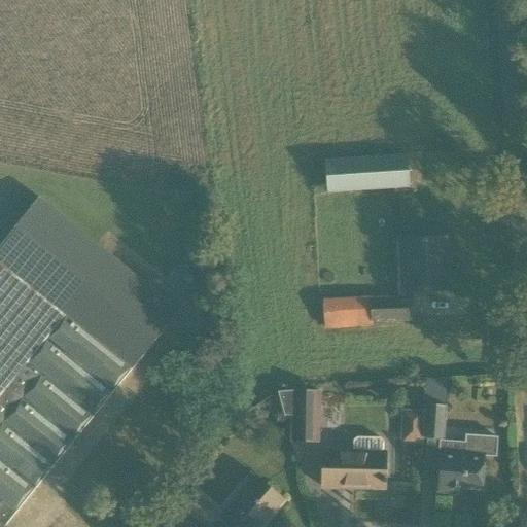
[(327,192),(409,187),(407,155),(325,161),(327,192)]
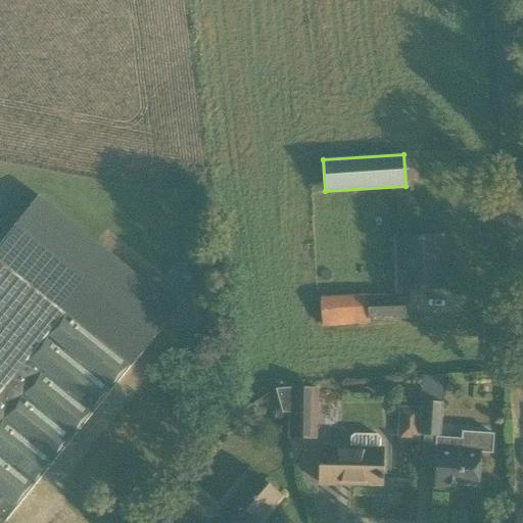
[(0,522),(3,522),(130,365),(131,365),(177,307),(38,196),(0,242),(0,522)]
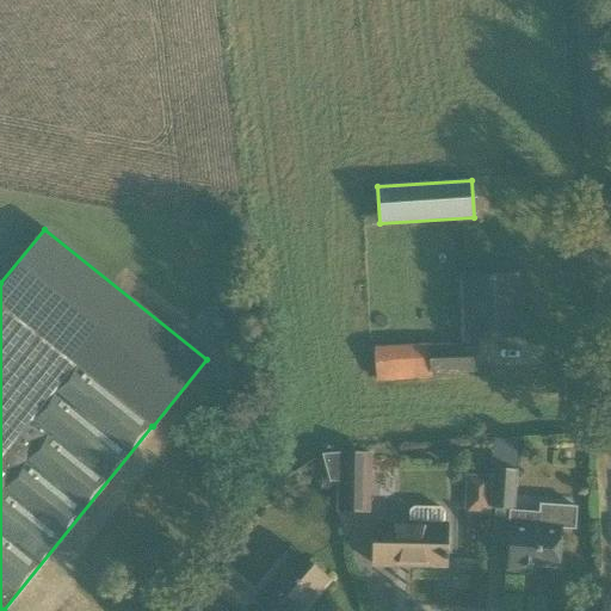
[(518,276),(494,277),(466,278),(466,300),(474,300),(475,338),(513,335),(511,301),(518,301),(518,276)]
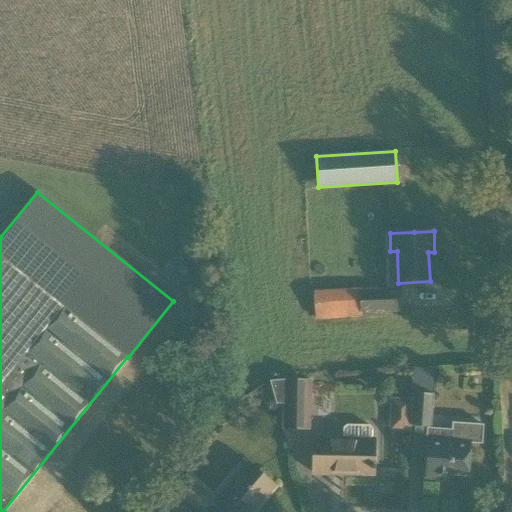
[(315,314),(316,320),(362,317),(362,311),(398,310),(397,291),(359,292),(313,294),(314,314),(315,314)]
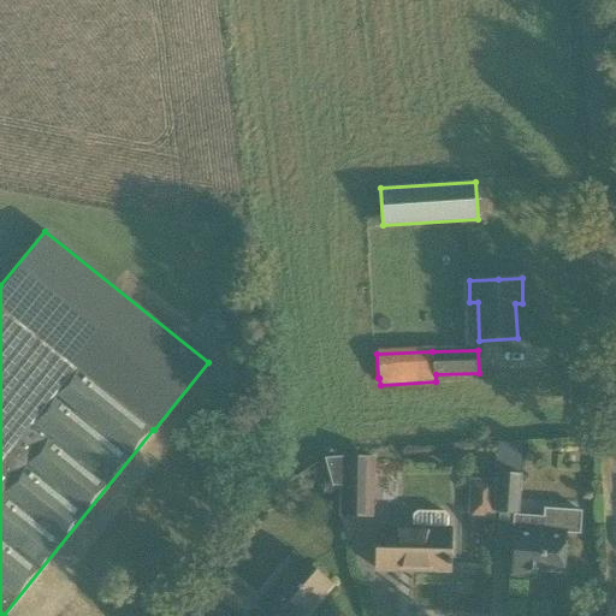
[(522,442),(499,443),(496,472),(499,472),(496,511),(516,514),(520,474),(522,442)]
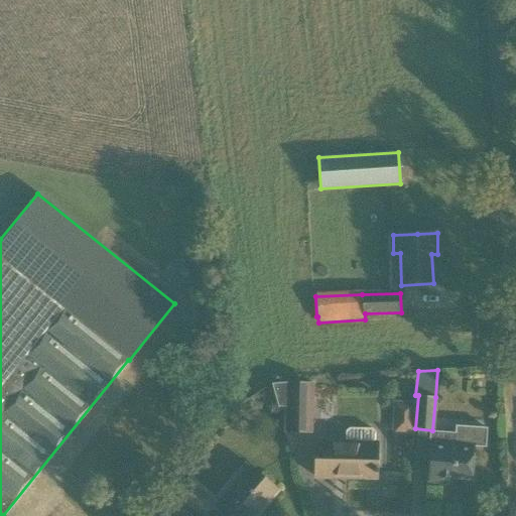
[(278,407),(284,407),(310,408),(310,384),(272,385),(272,386),(278,407)]
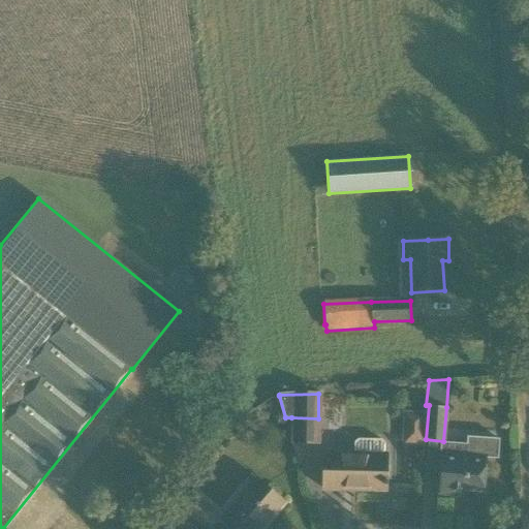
[(443,441),(442,453),(439,494),(452,495),(453,489),(483,491),(486,456),(498,457),(499,439),(466,437),(466,443),(443,441)]
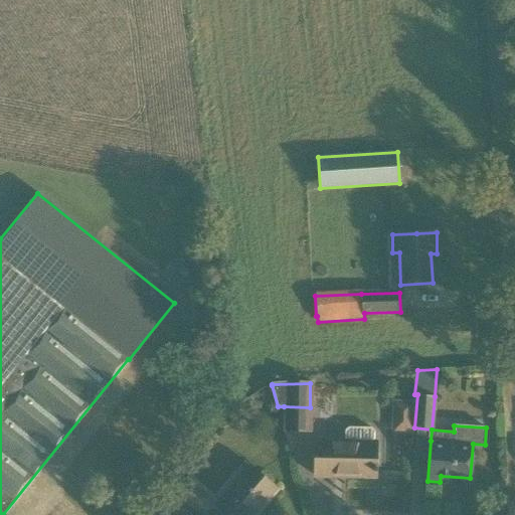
[(344,441),(315,441),(315,456),(315,476),(375,477),(375,473),(376,473),(376,467),(375,467),(376,442),(375,442),(375,433),(371,428),(348,427),(345,431),(344,441)]
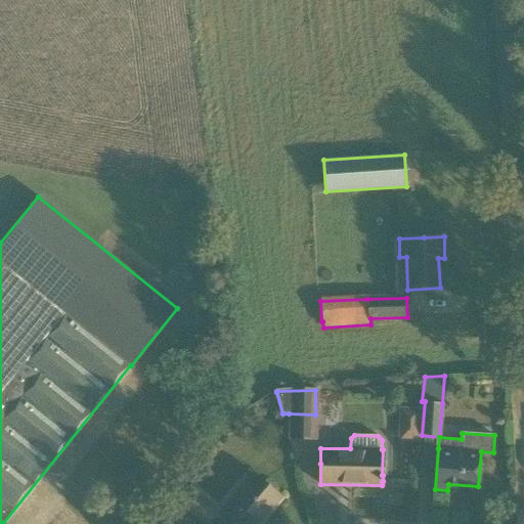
[(260,480),(254,474),(219,514),(230,523),(257,523),(268,511),(270,513),(281,498),(266,485),(260,480)]
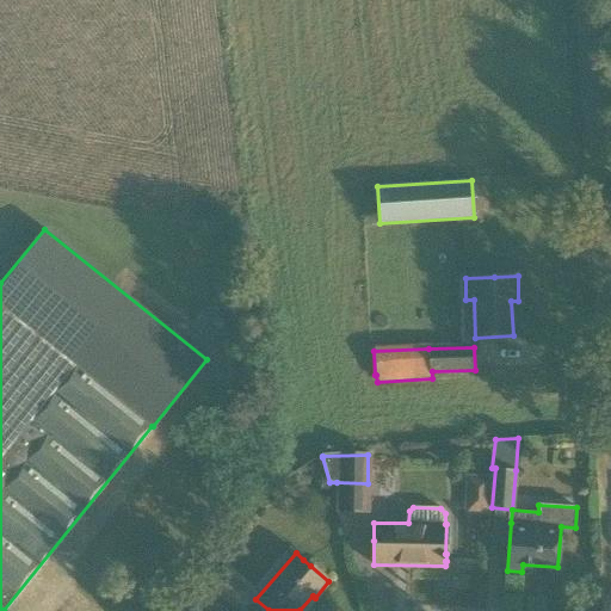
[(223,572),(210,587),(235,608),(248,592),(223,572)]
